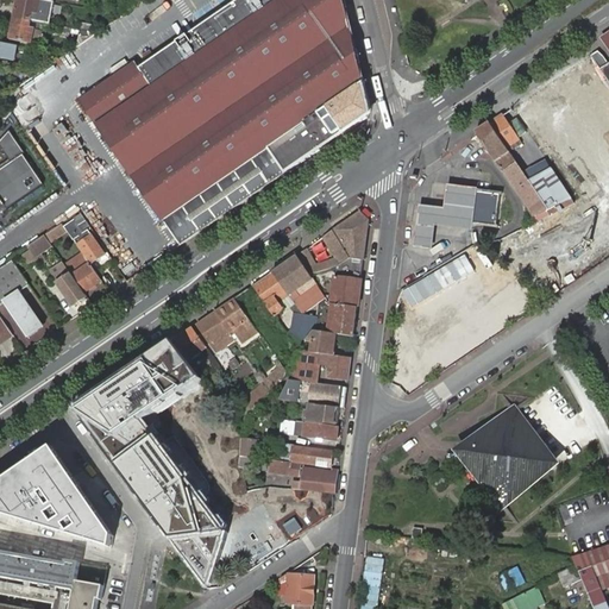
[(51,25),(56,4),(42,0),(18,0),(16,18),(31,20),(38,22),(44,24),(51,25)]
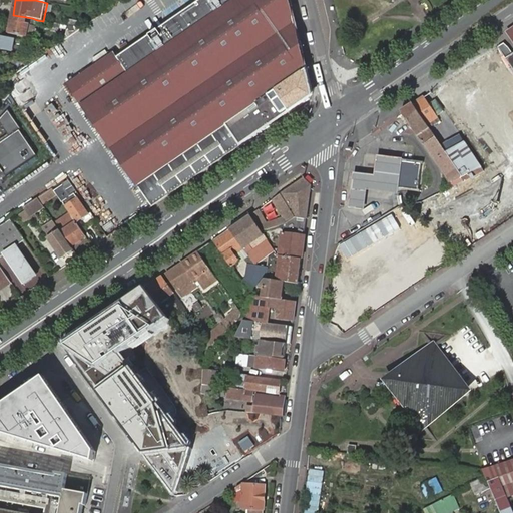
[(68,84),(83,105),(112,150),(140,188),(152,206),(242,145),(290,112),(310,99),(313,92),(309,70),(297,24),(290,0),(201,0),(117,57),(114,53),(68,84)]
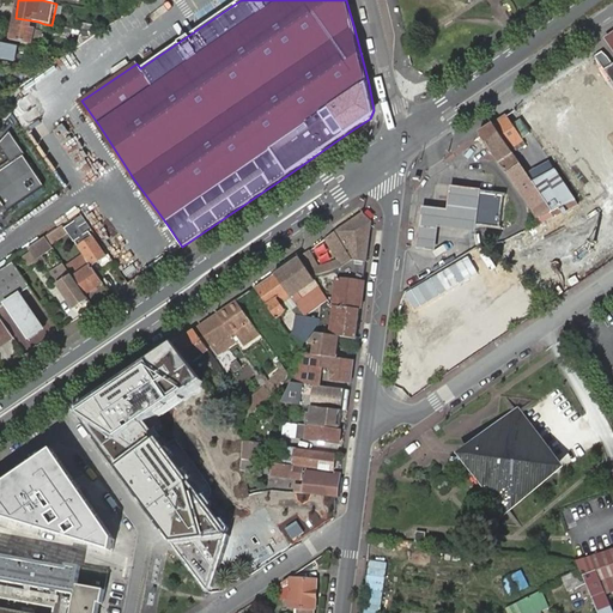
[(43,31),(44,24),(38,22),(31,20),(16,18),(11,40),(32,43),(35,30),(43,31)]
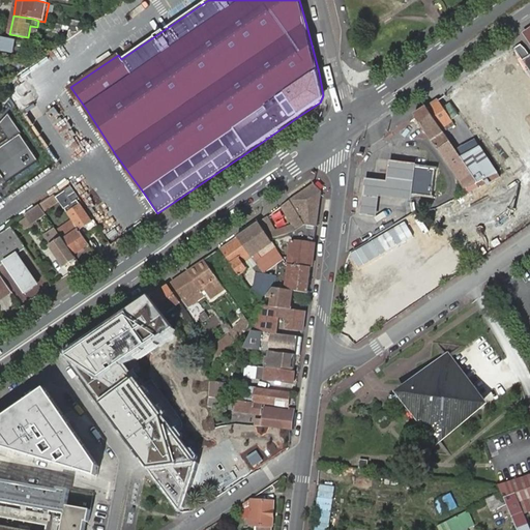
[(72,21),(70,27),(83,29),(84,23),(72,21)]
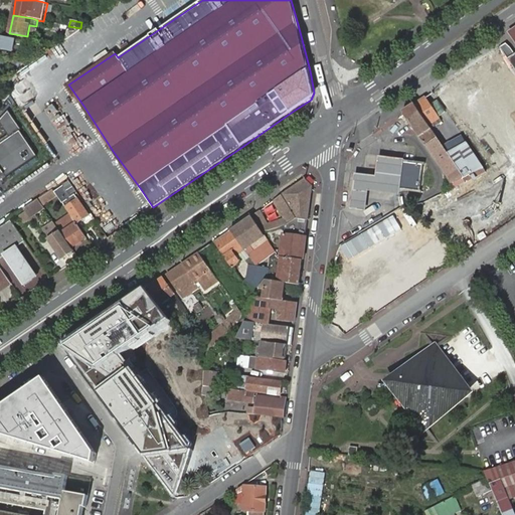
[(67,35),(71,36),(82,28),(80,28),(68,26),(67,35)]
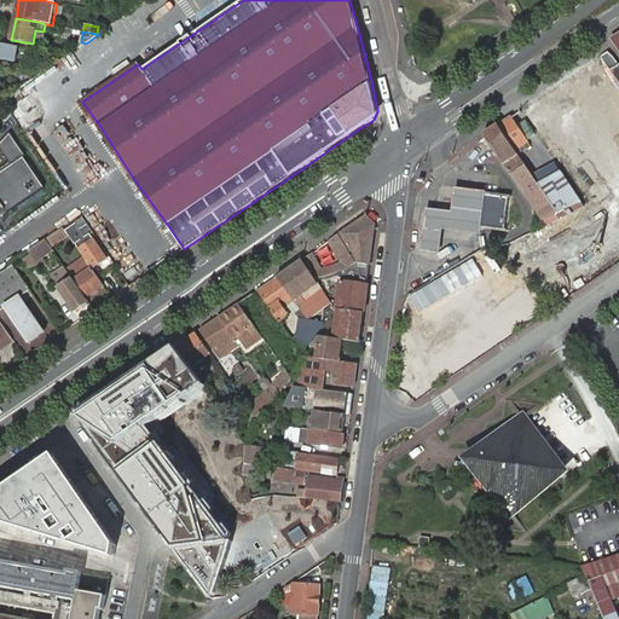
[(0,67),(1,68),(3,59),(15,62),(17,47),(0,44),(0,67)]
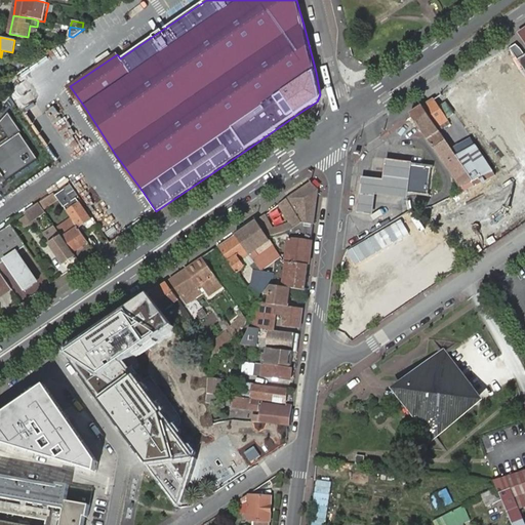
[(515,43),(510,47),(518,59),(524,69),(524,54),(524,55),(519,47),(515,43)]
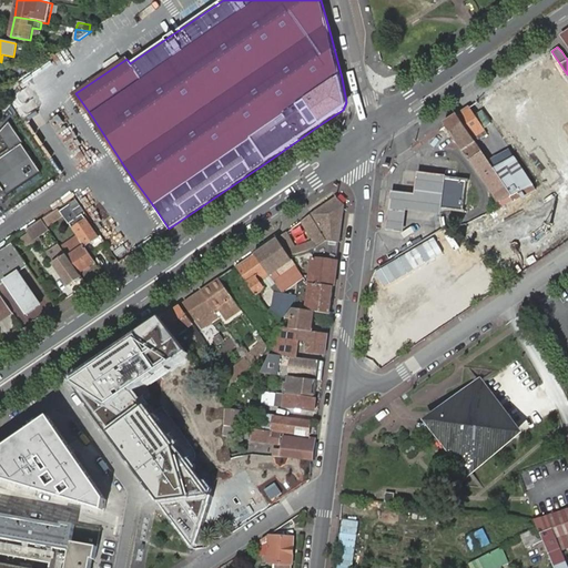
[(17,75),(20,80),(34,70),(32,67),(31,68),(27,71),(26,70),(17,75)]
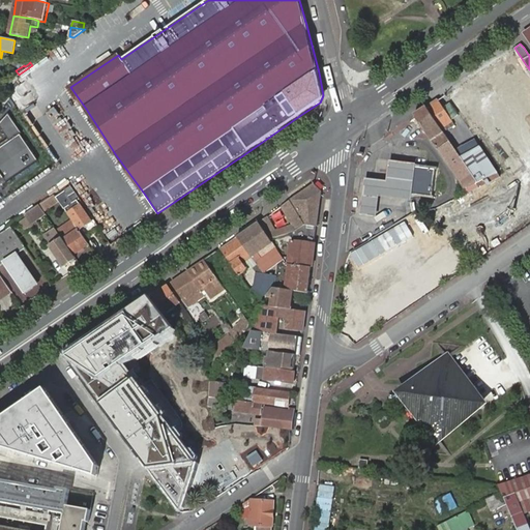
[(0,102),(5,104),(10,98),(8,96),(0,94),(0,102)]
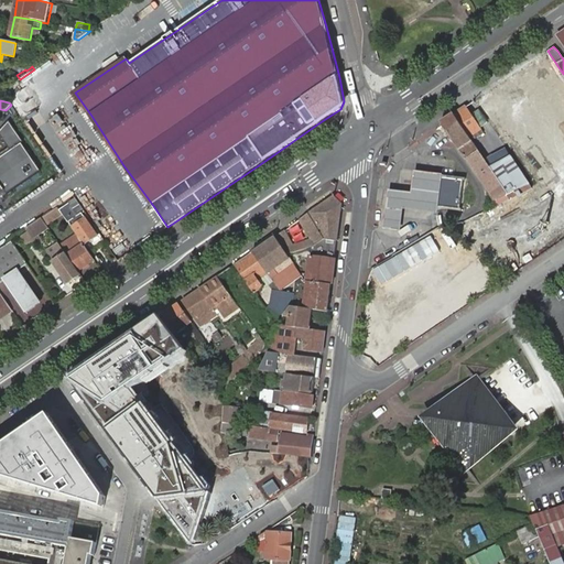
[(466,106),(442,123),(459,150),(473,141),(470,137),(481,130),(466,106)]
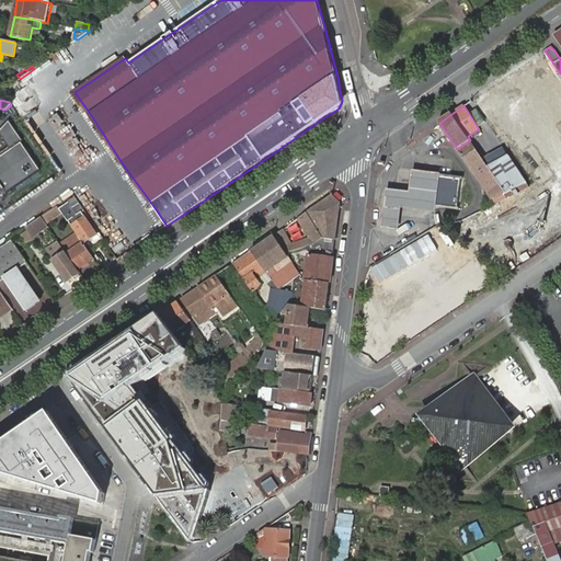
[(8,194),(42,171),(22,142),(24,141),(10,122),(0,133),(12,150),(0,158),(0,194),(6,191),(8,194)]
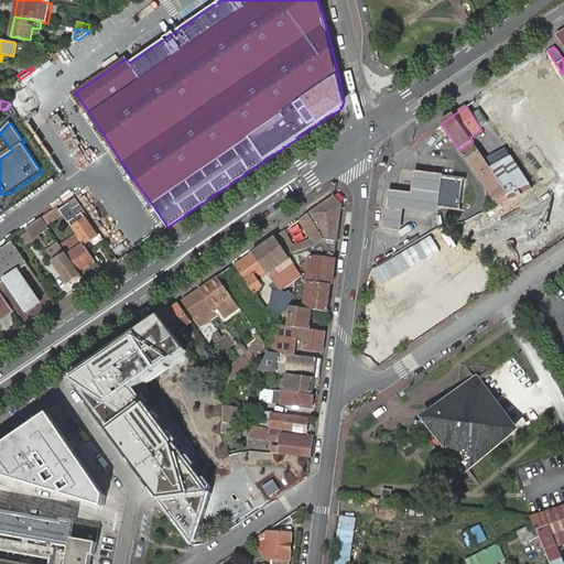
[(473,141),(459,150),(495,204),(496,206),(532,187),(530,184),(524,176),(506,148),(485,159),(473,141)]
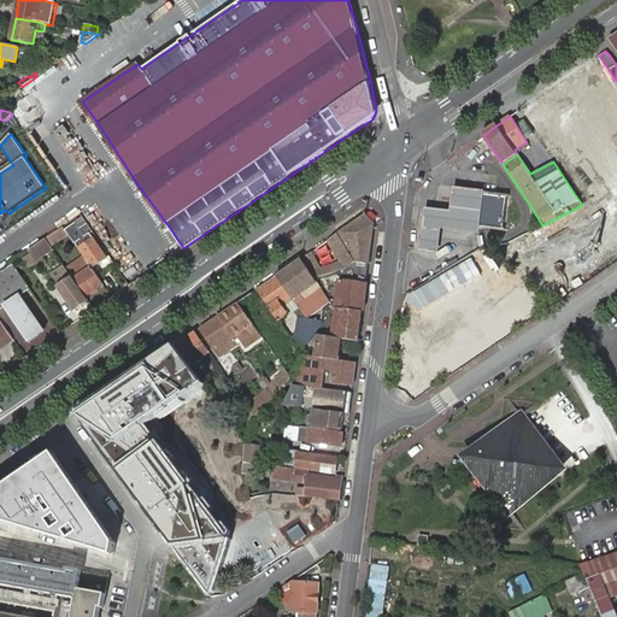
[(448,215),(423,211),(418,253),(439,256),(441,230),(447,230),(476,235),(477,229),(482,194),(481,194),(451,191),(448,215)]
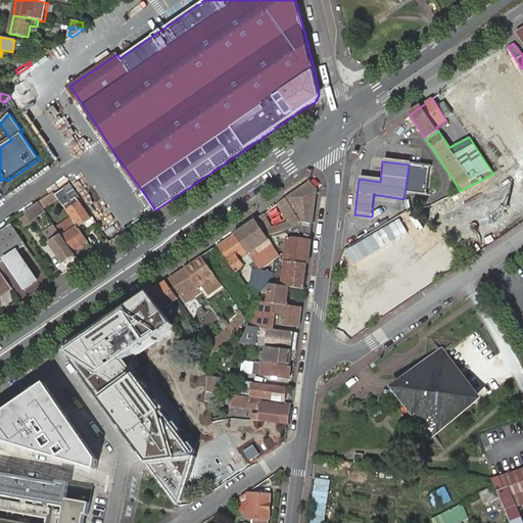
[(426,197),(430,168),(409,164),(405,194),(426,197)]
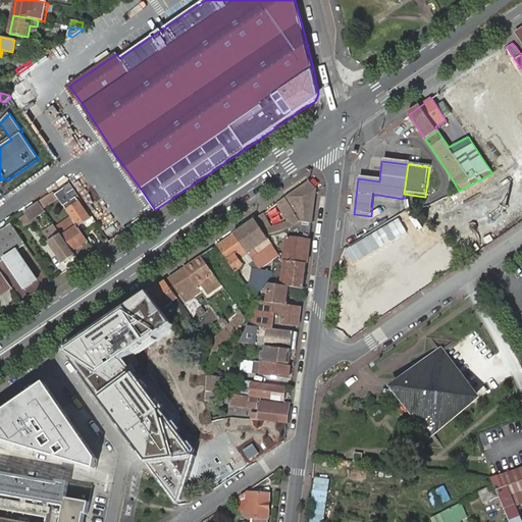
[(264,212),(255,218),(266,235),(290,227),(301,221),(313,222),(316,189),(309,183),(277,204),(288,220),(273,225),(264,212)]
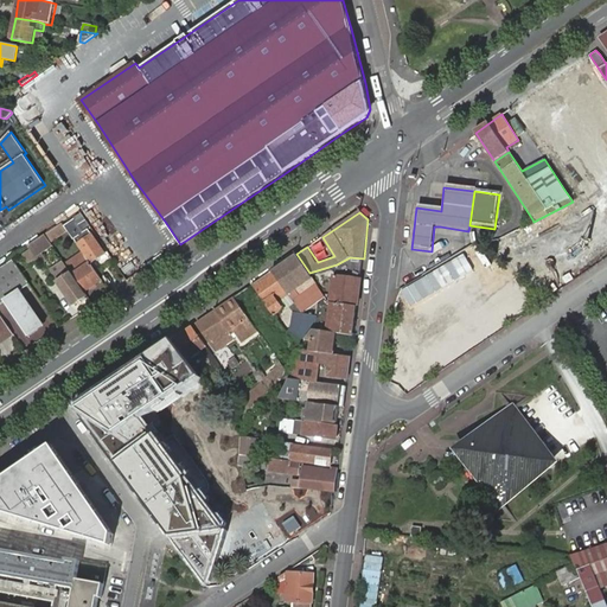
[(80,227),(87,222),(82,215),(64,227),(68,230),(74,240),(84,232),(80,227)]
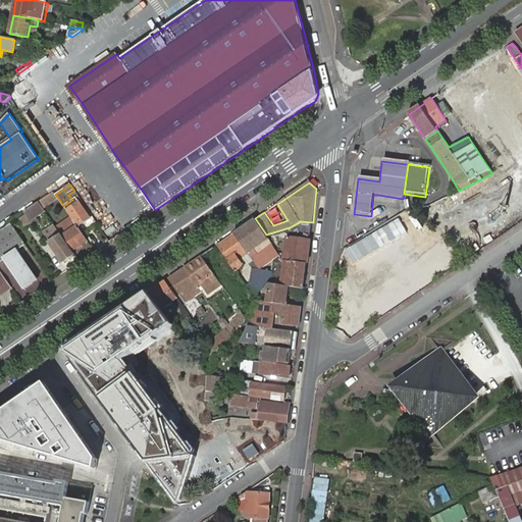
[(55,195),(54,192),(39,202),(41,205),(42,206),(43,208),(58,198),(55,195)]
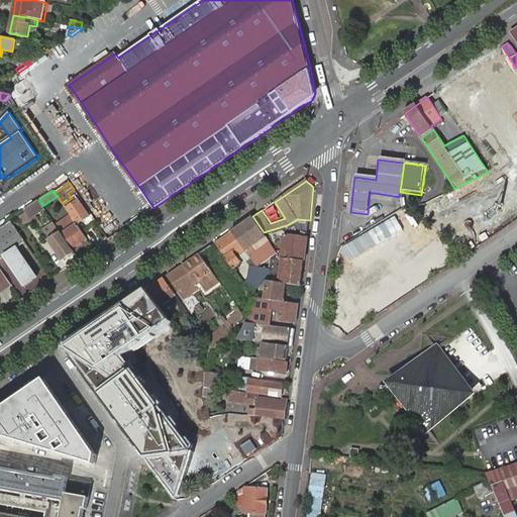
[(34,215),(44,209),(42,206),(41,204),(40,203),(38,200),(28,207),(26,208),(27,211),(19,216),(26,226),(33,221),(36,225),(39,230),(42,227),(39,222),(34,215)]
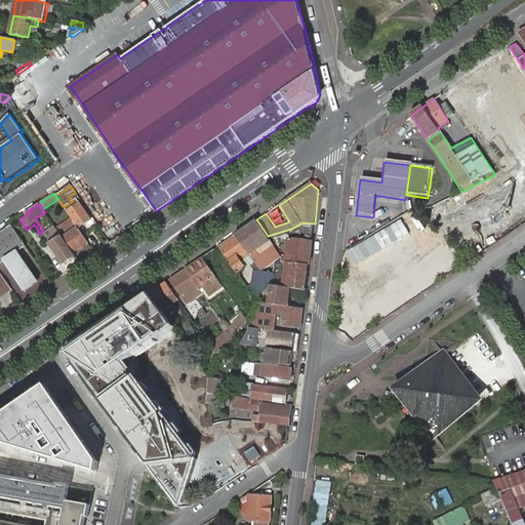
[(80,203),(67,212),(71,218),(74,223),(78,229),(91,218),(80,203)]
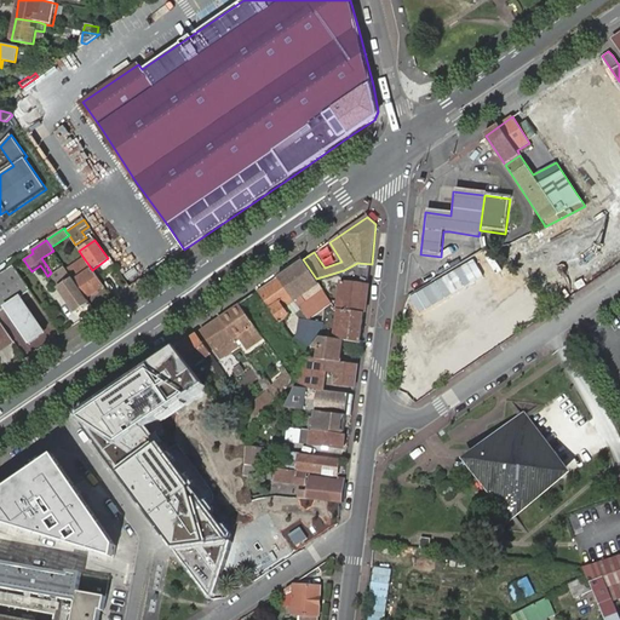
[(86,298),(103,286),(92,270),(87,263),(84,258),(65,269),(70,275),(86,298)]
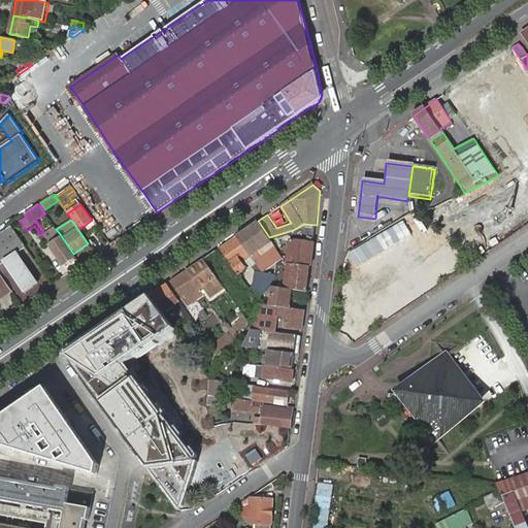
[(258,221),(246,229),(272,265),(279,260),(283,258),(274,245),(269,237),(258,221)]
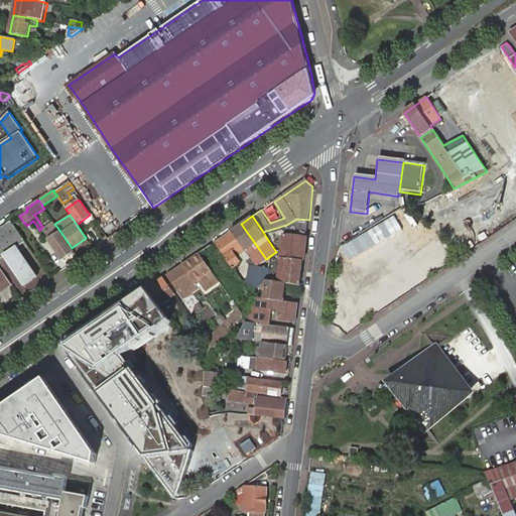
[(25,242),(11,222),(0,228),(0,258),(4,256),(23,284),(24,286),(37,277),(36,276),(17,247),(25,242)]
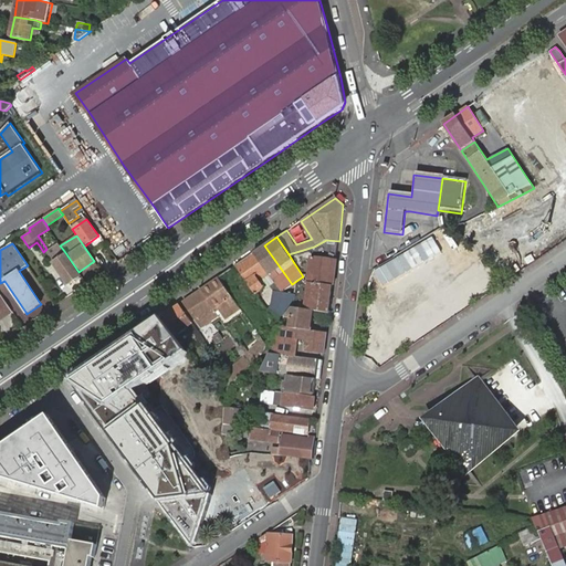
[(69,285),(82,276),(79,272),(64,251),(60,245),(60,244),(52,250),(55,253),(50,257),(69,285)]
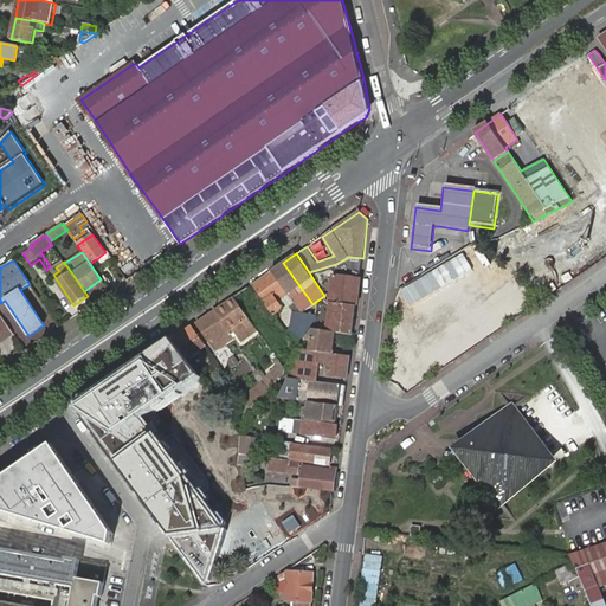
[(283,263),(271,270),(288,295),(301,311),(313,304),(283,263)]
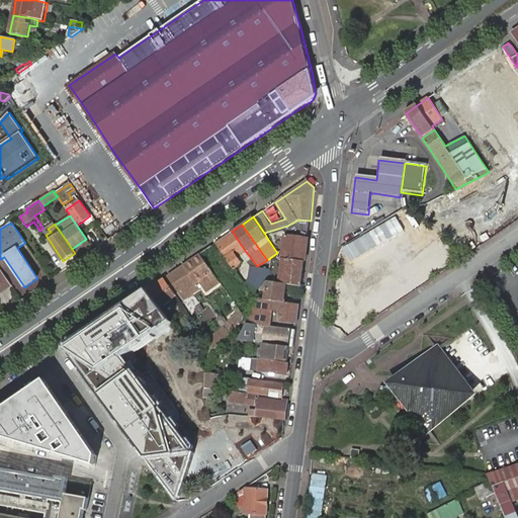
[(246,252),(232,231),(216,241),(231,262),(246,252)]
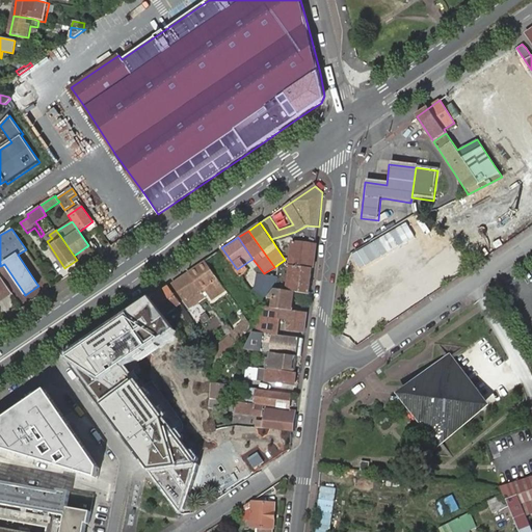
[(312,268),(316,243),(292,240),(289,266),(312,268)]
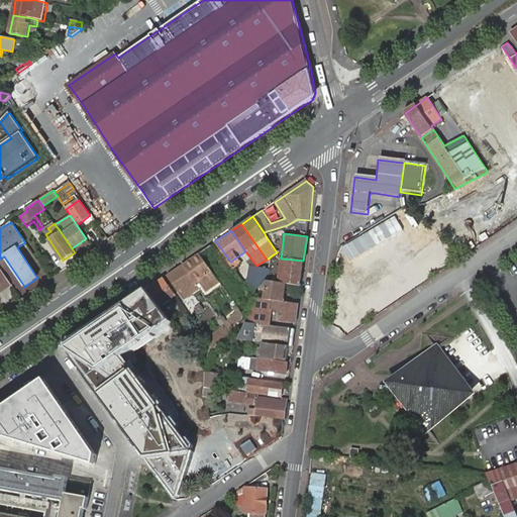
[(199,251),(182,265),(196,285),(200,282),(208,293),(221,284),(215,275),(199,251)]
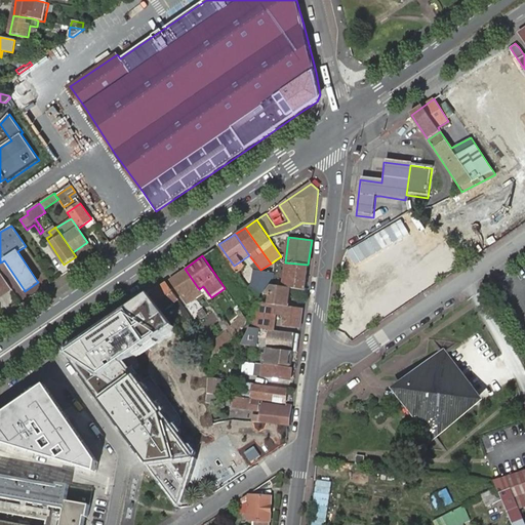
[(306,288),(308,265),(285,263),(282,286),(291,287),(306,288)]
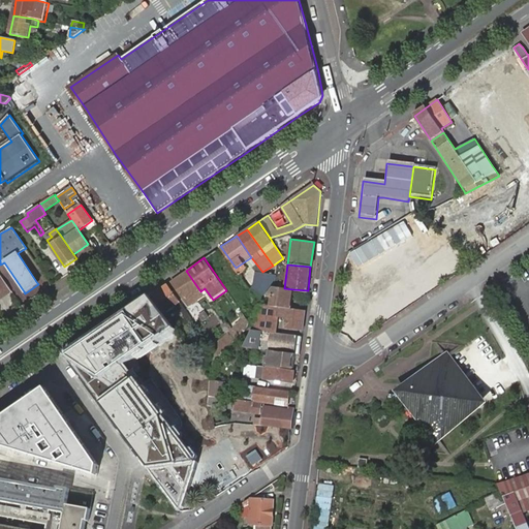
[(186,271),(172,281),(189,305),(204,296),(200,291),(186,271)]
